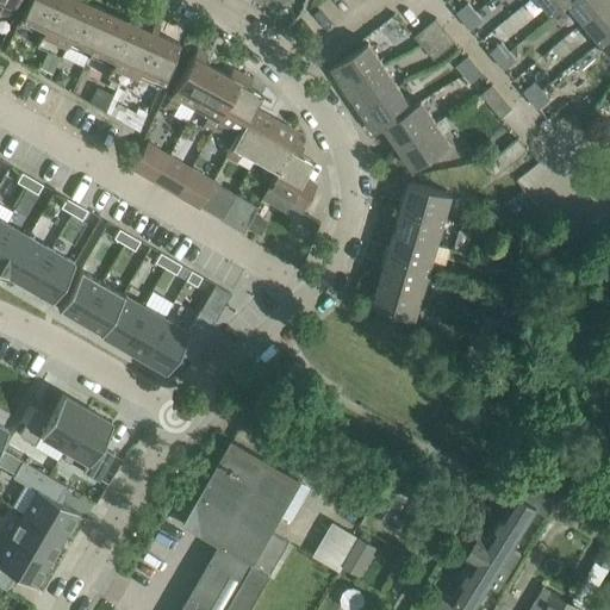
[(14,0),(0,0),(1,1),(0,5),(0,12),(10,17),(14,0)]
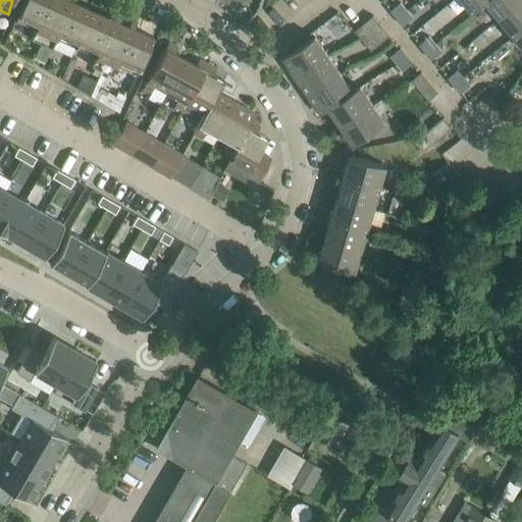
[(38,0),(22,0),(14,19),(27,25),(38,0)]
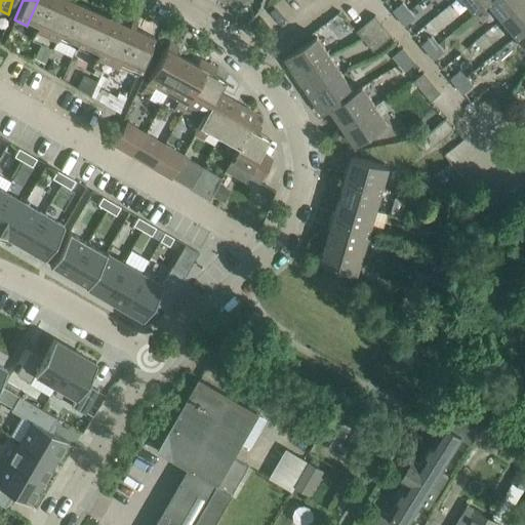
[(52,0),(38,0),(27,26),(35,29),(31,39),(35,41),(52,0)]
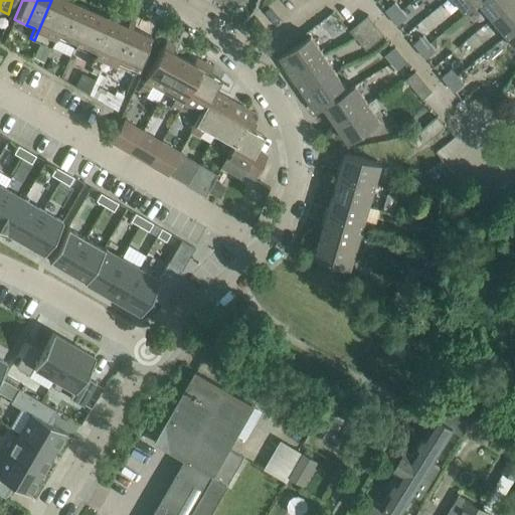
[(65,0),(51,0),(34,40),(46,45),(65,0)]
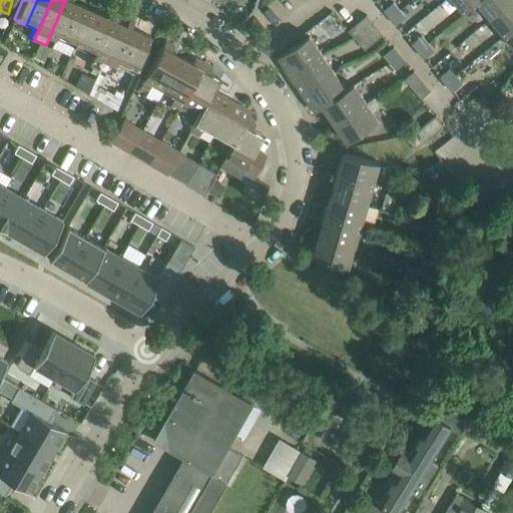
[(78,4),(68,0),(65,0),(46,45),(51,47),(55,38),(62,41),(78,4)]
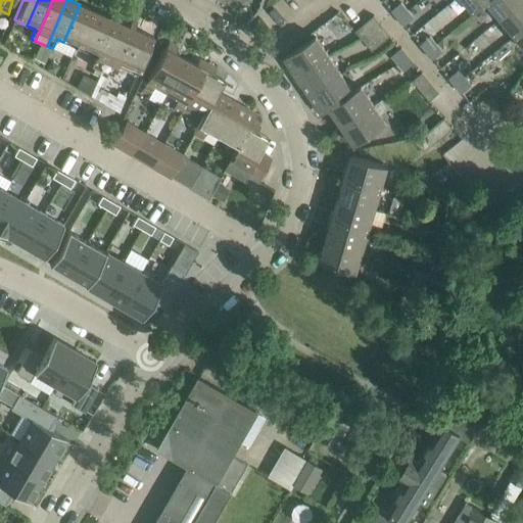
[(464,0),(474,11),(487,0),(464,0)]
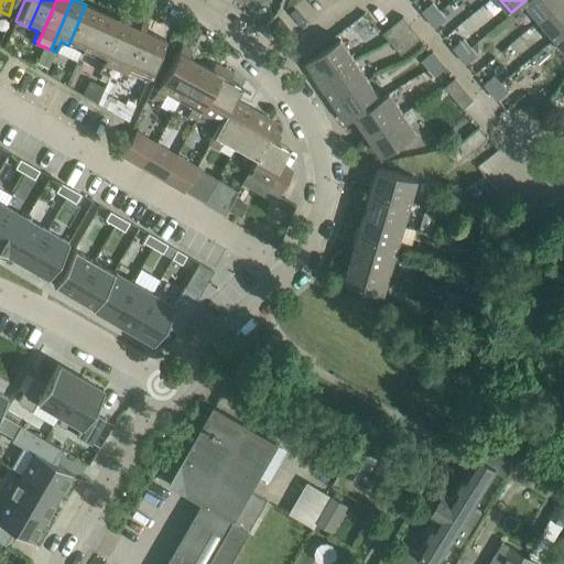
[(563,0),(525,0),(511,12),(511,13),(524,1),(540,20),(563,0)]
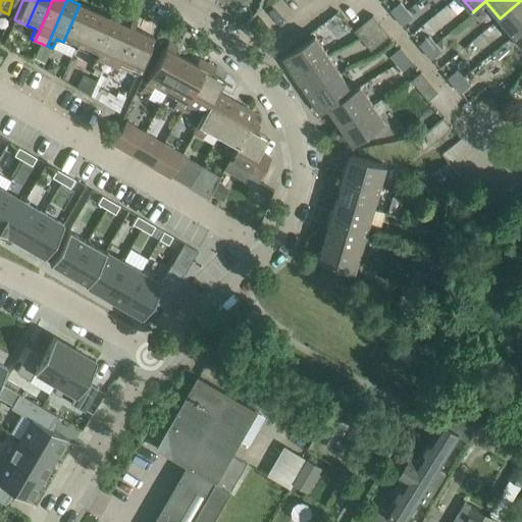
[(521,28),(521,0),(500,18),(514,35),(521,28)]
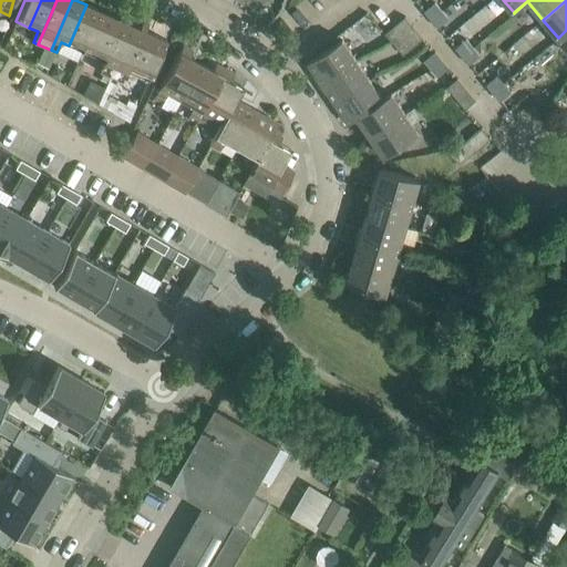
[(435,2),(424,11),(431,19),(442,10),(435,2)]
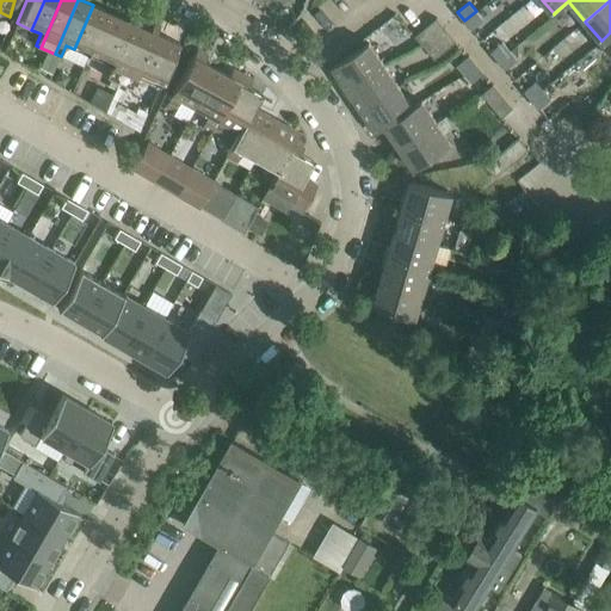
[(107,12),(93,5),(74,49),(88,55),(107,12)]
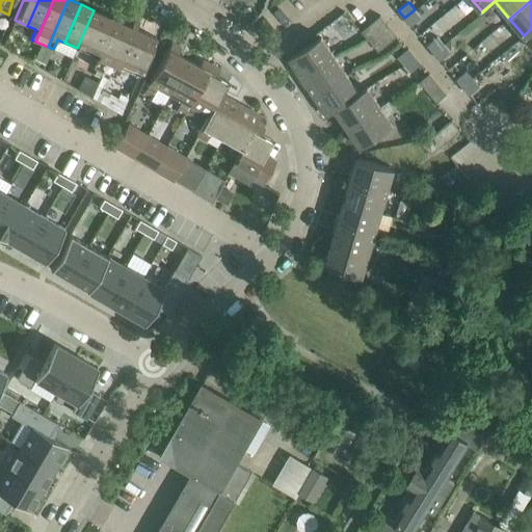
[(421,18),(415,9),(404,18),(411,26),(421,18)]
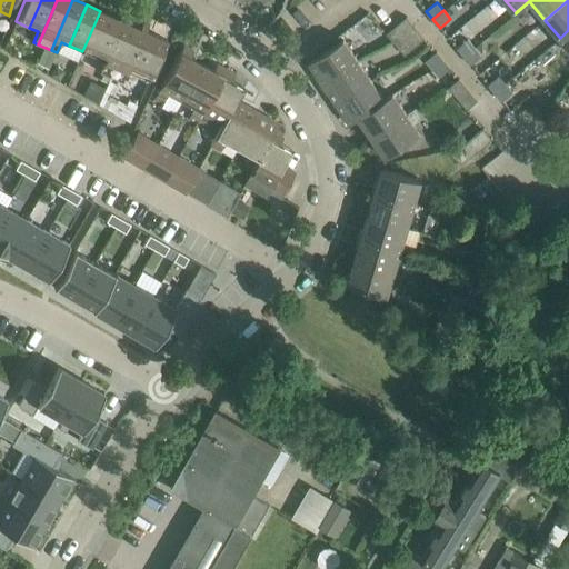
[(113,17),(100,11),(82,51),(96,57),(113,17)]
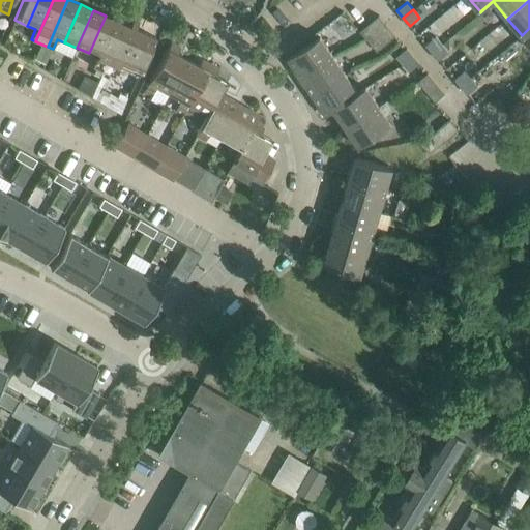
[(118,21),(106,16),(89,53),(96,56),(92,66),(96,68),(97,68),(118,21)]
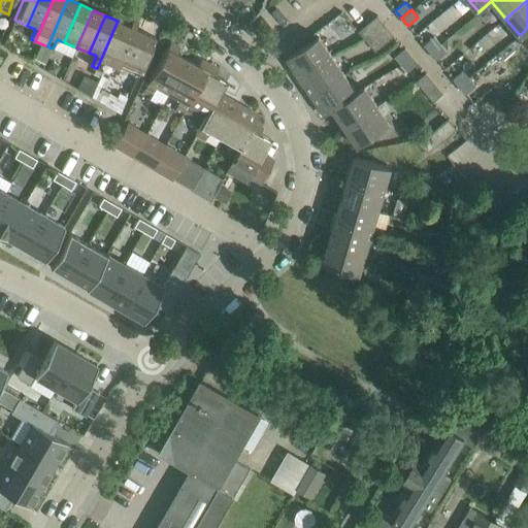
[(377,15),(359,31),(362,35),(383,21),(377,15)]
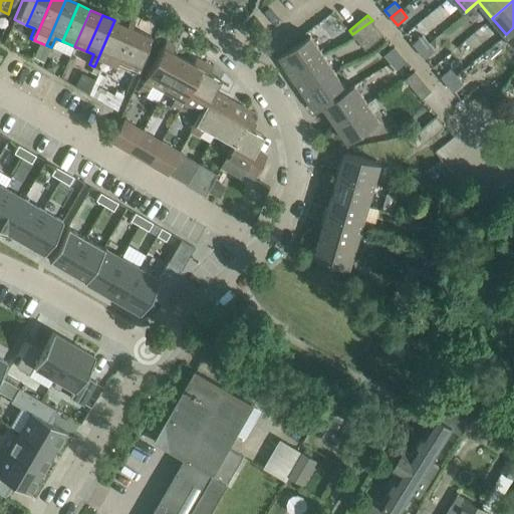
[(126,26),(114,20),(94,66),(93,66),(90,72),(97,75),(99,69),(105,72),(126,26)]
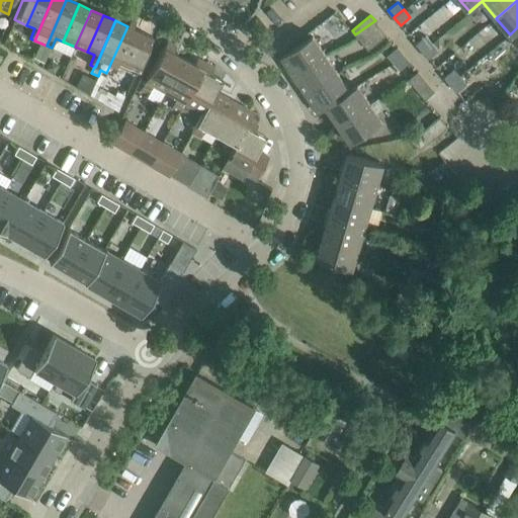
[(387,34),(375,20),(355,34),(368,51),(387,34)]
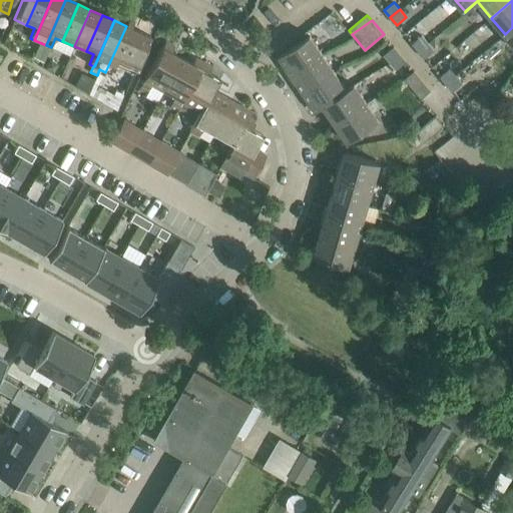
[(138,31),(126,26),(105,72),(110,73),(114,64),(122,67),(138,31)]
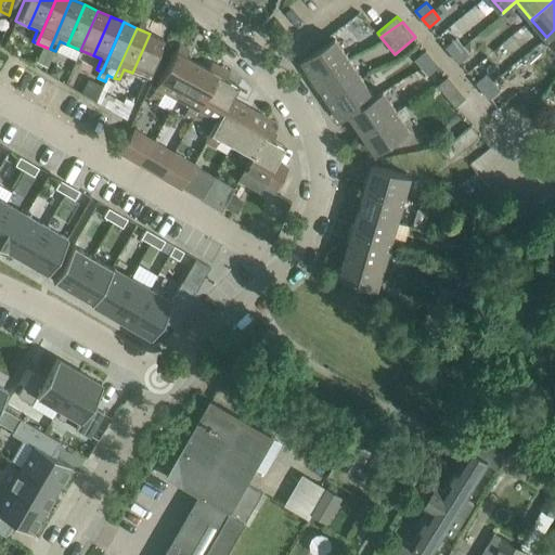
[(163,39),(150,34),(132,73),(145,79),(163,39)]
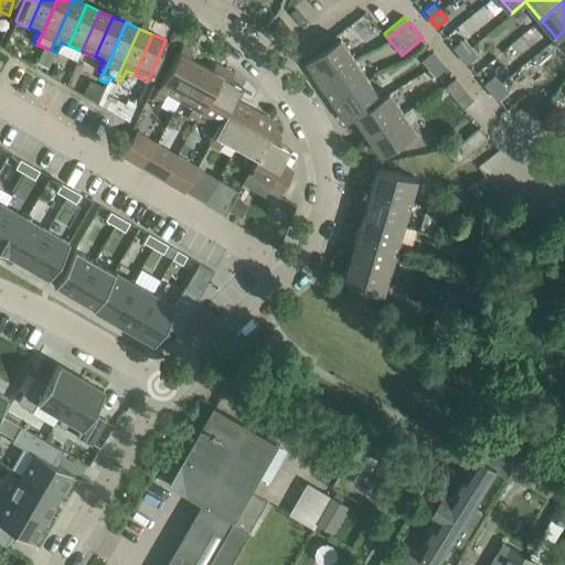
[(307,63),(320,83),(355,60),(354,57),(341,39),(307,63)]
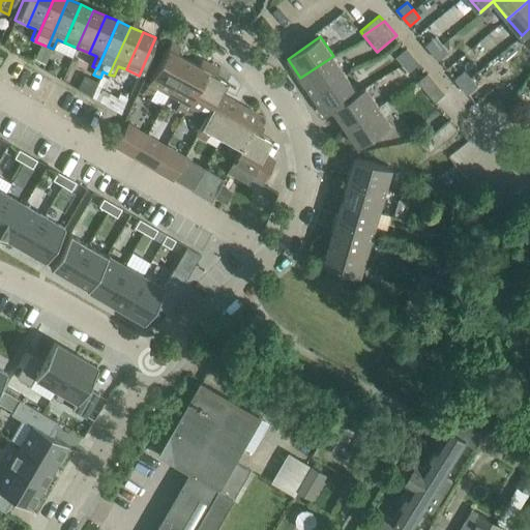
[(436,36),(425,45),(432,52),(442,43),(436,36)]
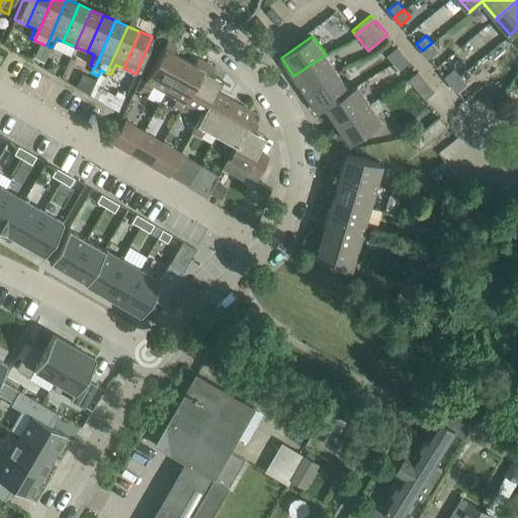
[(167,41),(157,59),(139,92),(147,96),(153,85),(165,92),(183,59),(172,53),(176,47),(167,41)]
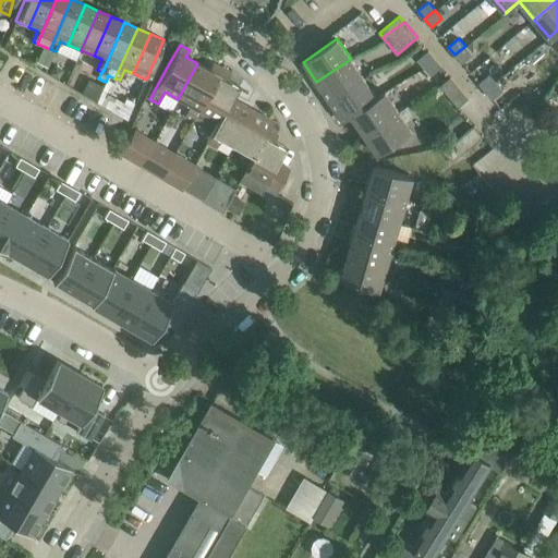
[(472,55),(465,46),(455,55),(462,63),(472,55)]
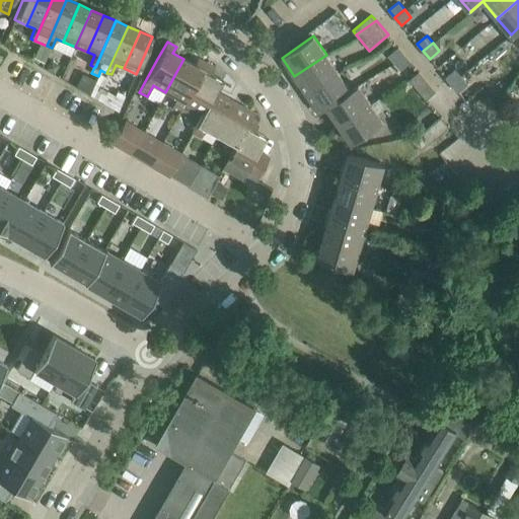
[(404,55),(398,47),(388,56),(394,63),(404,55)]
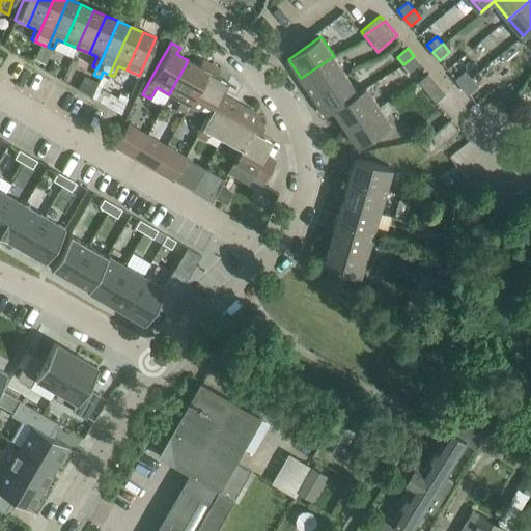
[(346,75),(334,56),(301,78),(313,96),(346,75)]
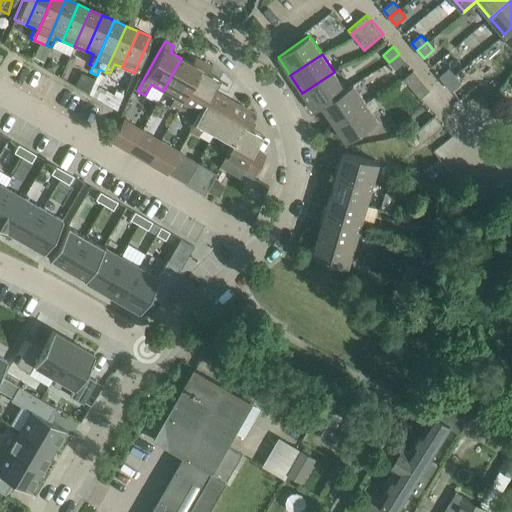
[(389,62),(396,69),(405,61),(399,54),(389,62)]
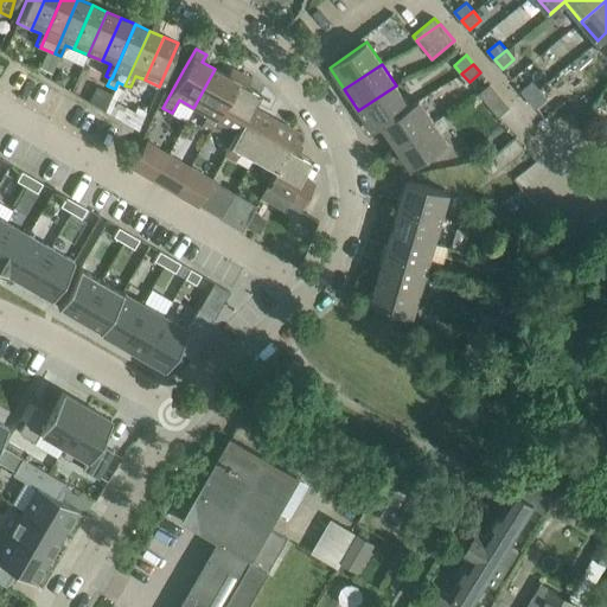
[(227,76),(215,69),(193,108),(206,115),(199,128),(209,133),(216,120),(241,74),(231,68),(227,76)]
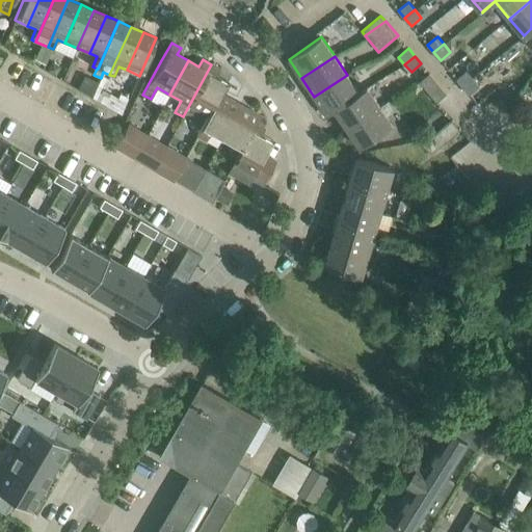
[(50,62),(45,71),(54,76),(59,68),(50,62)]
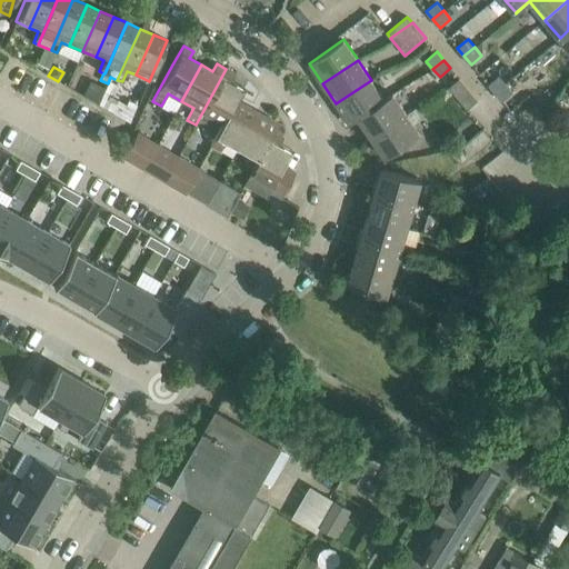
[(202,112),(196,125),(203,129),(210,117),(222,123),(236,100),(243,88),(231,81),(236,75),(226,69),(202,112)]
